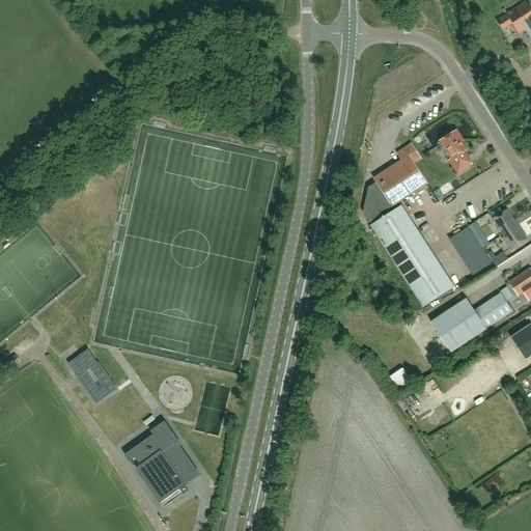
[(530,37),(530,9),(526,2),(497,22),(502,30),(512,24),(520,34),(526,30),(530,37)]
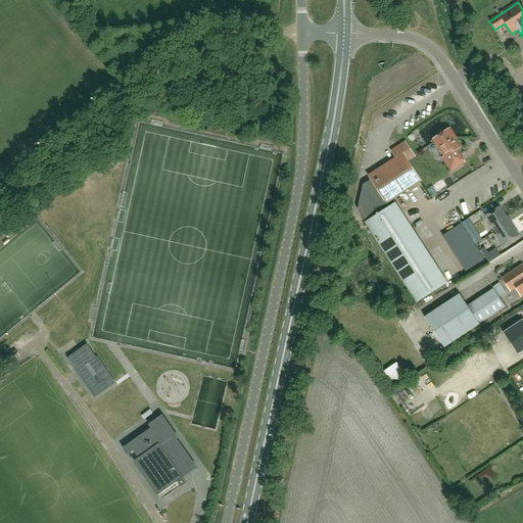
[(434,141),(438,147),(444,157),(442,158),(450,172),(465,162),(457,150),(460,148),(455,140),(456,139),(450,130),(444,134),(443,132),(441,132),(437,135),(437,137),(438,138),(434,141)]
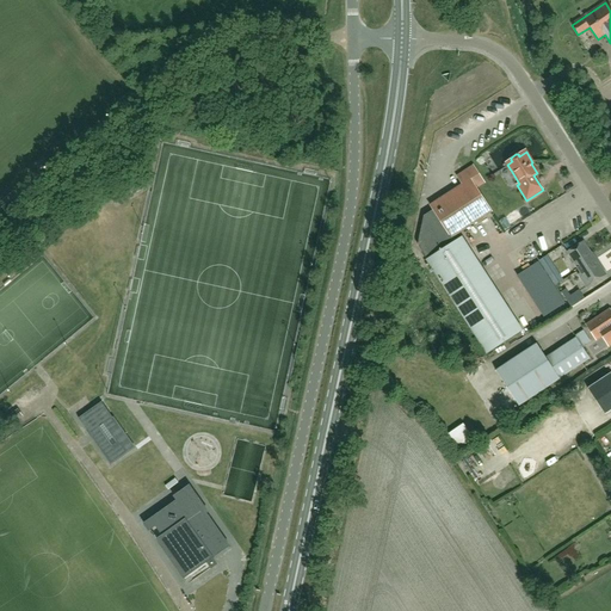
[(492,213),(476,189),(485,183),(474,167),(458,178),(463,185),(431,207),(433,210),(424,217),(418,247),(427,261),(426,263),(487,356),(488,356),(523,332),(463,238),(462,239),(458,234),(461,233),(492,213)]
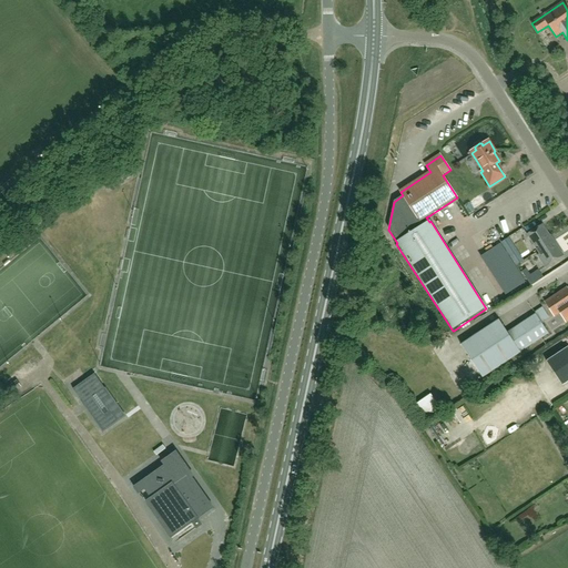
[(132,170),(122,175),(124,181),(135,175),(132,170)]
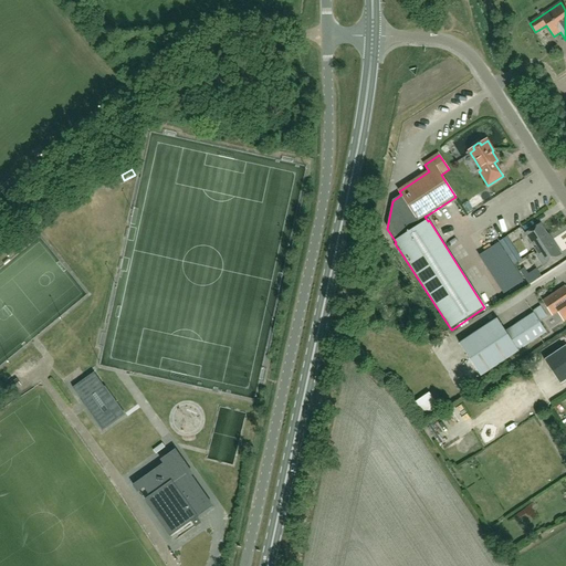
[(123,180),(118,171),(103,179),(108,188),(123,180)]
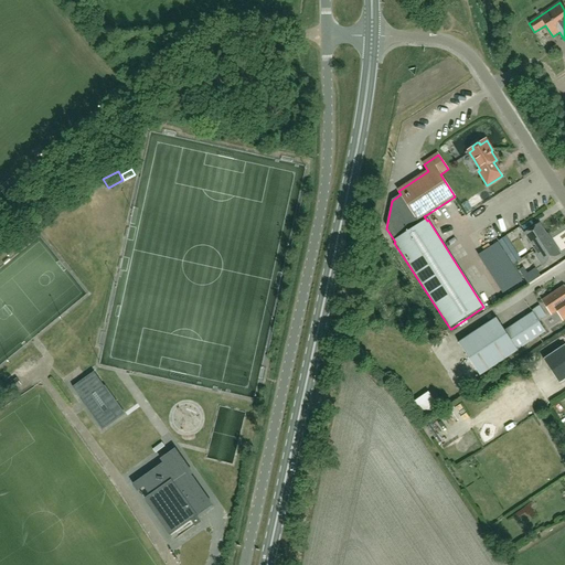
[(480,195),(470,202),(475,208),(484,201),(480,195)]
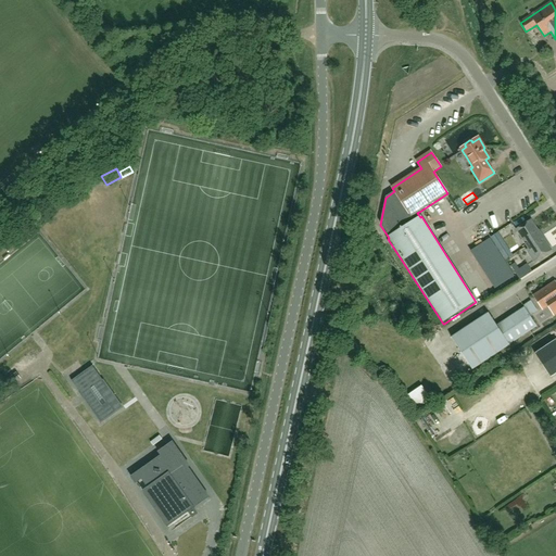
[(517,230),(529,250),(527,251),(534,262),(552,251),(542,236),(531,220),(517,230)]
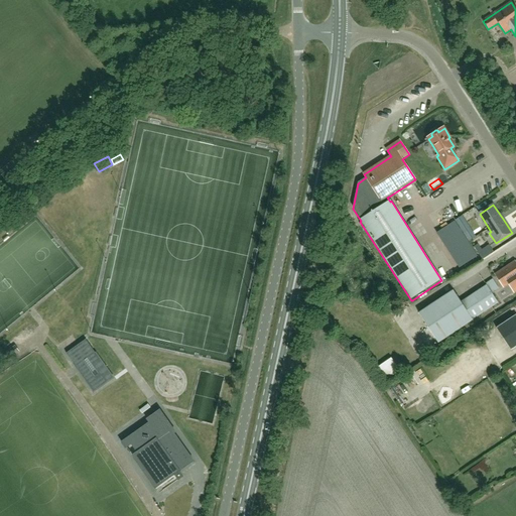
[(472,231),(467,224),(462,217),(456,221),(469,242),(476,237),(472,231)]
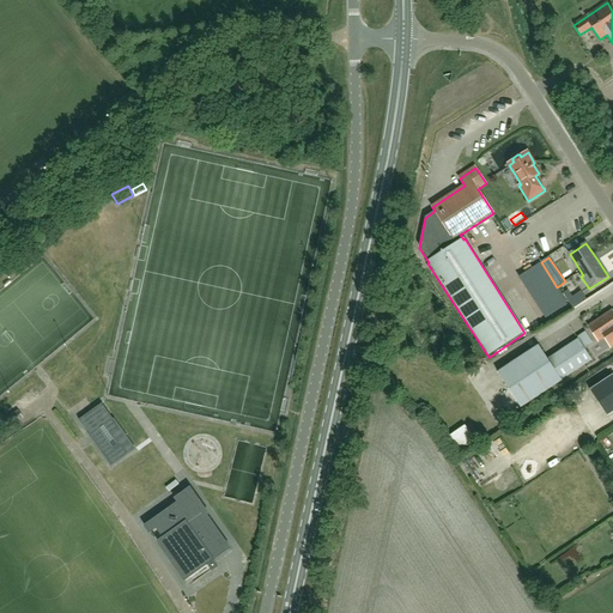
[(540,263),(520,277),(546,319),(568,304),(540,263)]
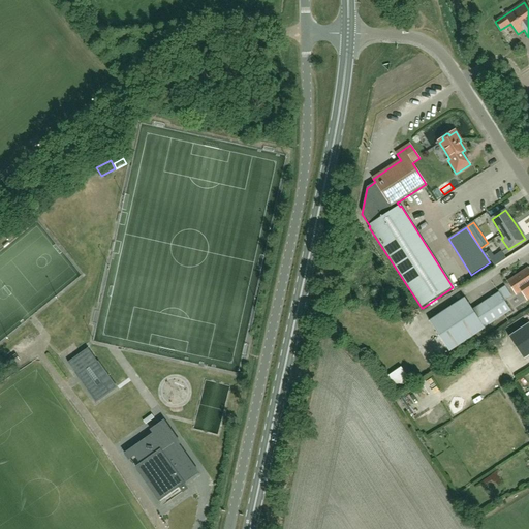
[(528,270),(508,283),(515,292),(520,289),(527,301),(528,299),(528,270)]
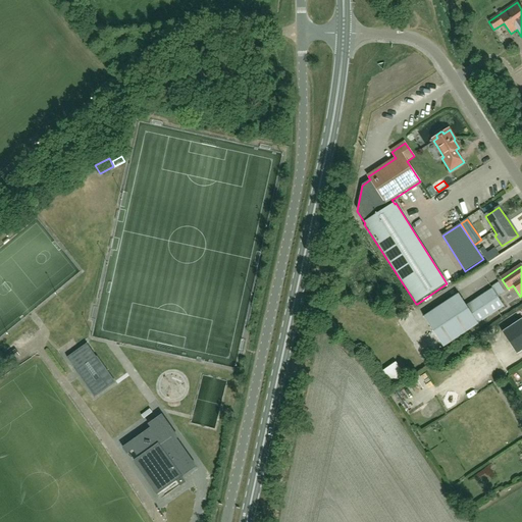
[(478,324),(504,307),(492,289),(466,306),(459,294),(423,317),(444,348),(478,324)]
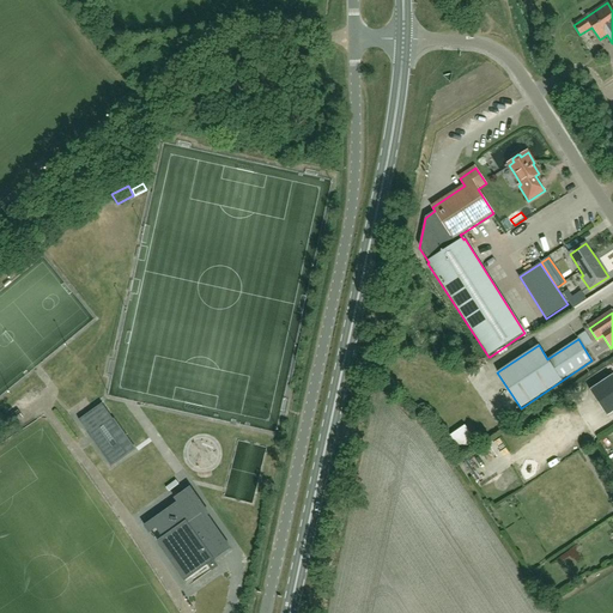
[(607,417),(612,413),(612,375),(590,390),(607,417)]
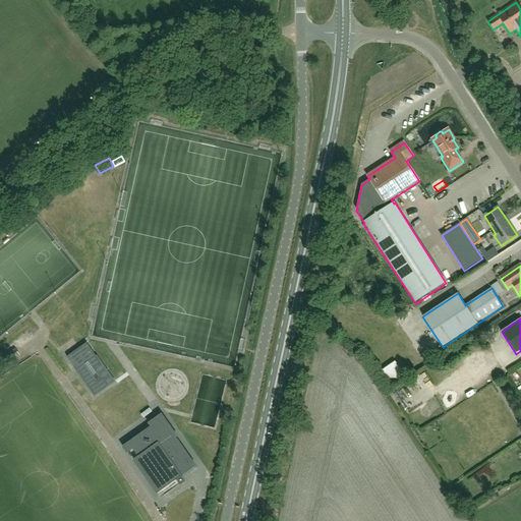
[(87,343),(67,357),(95,396),(114,382),(87,343)]
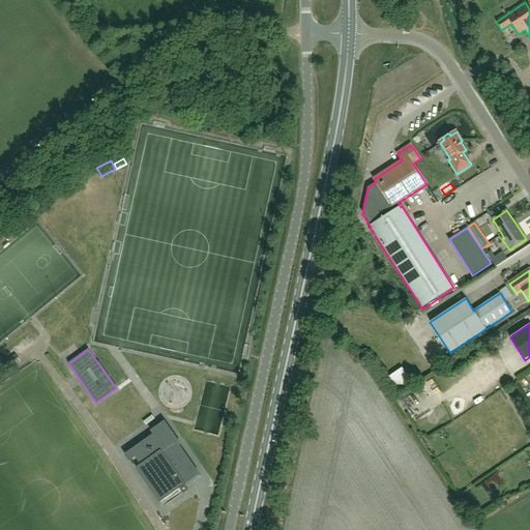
[(20,361),(16,355),(6,362),(10,367),(20,361)]
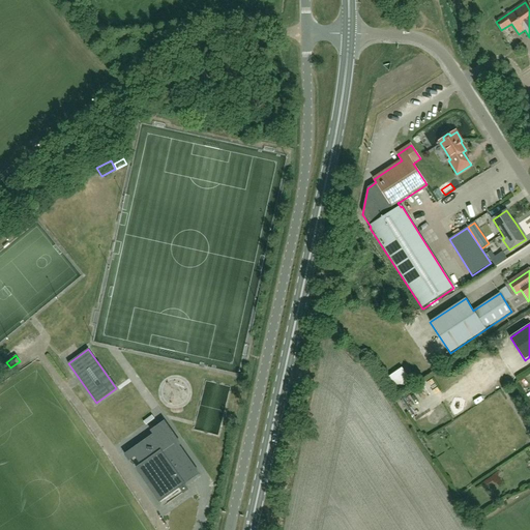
[(405,367),(389,378),(399,391),(413,381),(405,367)]
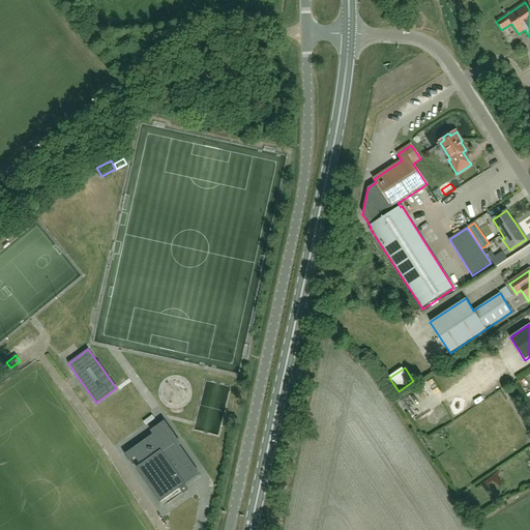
[(199,474),(179,446),(180,445),(164,422),(151,431),(153,435),(125,454),(129,461),(135,457),(165,498),(179,488),(183,493),(187,490),(184,484),(199,474)]
